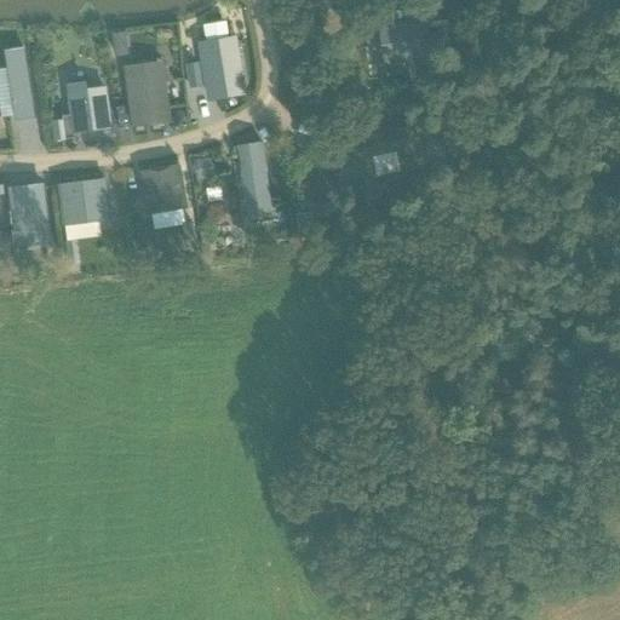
[(446,4),(425,6),(428,19),(428,22),(447,19),(447,22),(454,22),(452,4),(446,4)]
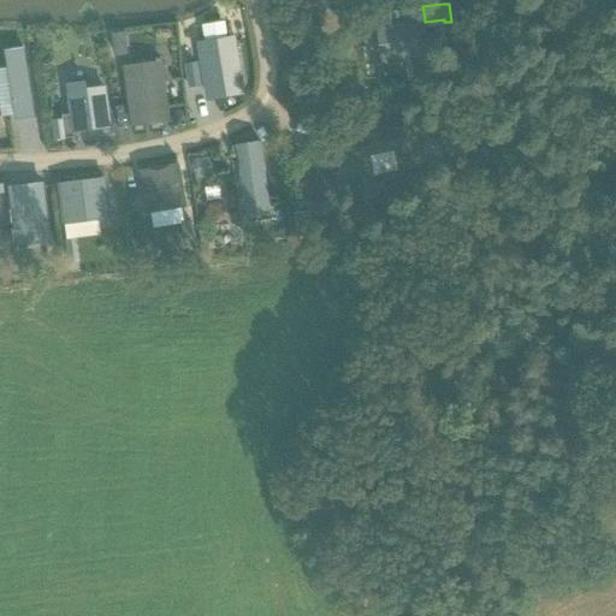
[(430,58),(425,19),(375,25),(380,65),(430,58)]
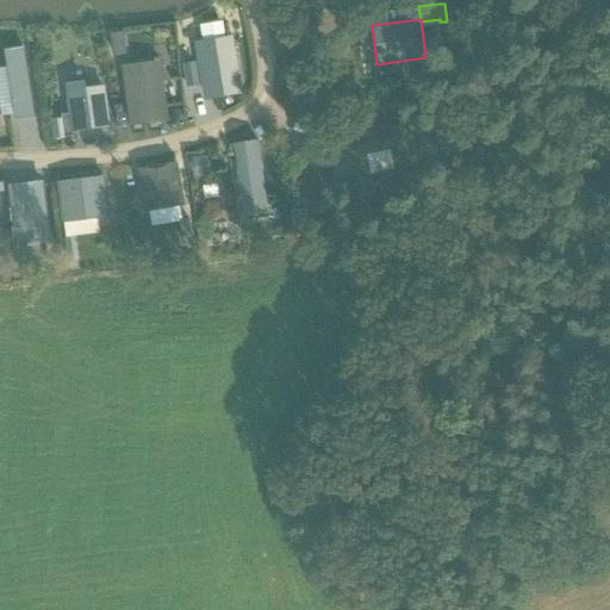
[(122,32),(109,35),(111,50),(124,48),(122,32)]
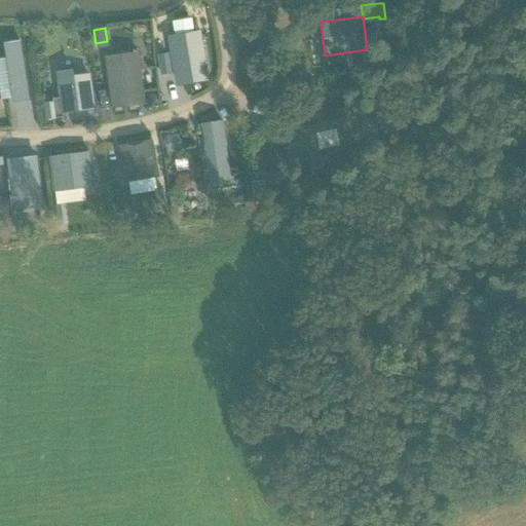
[(199,38),(170,43),(176,82),(207,77),(199,38)]
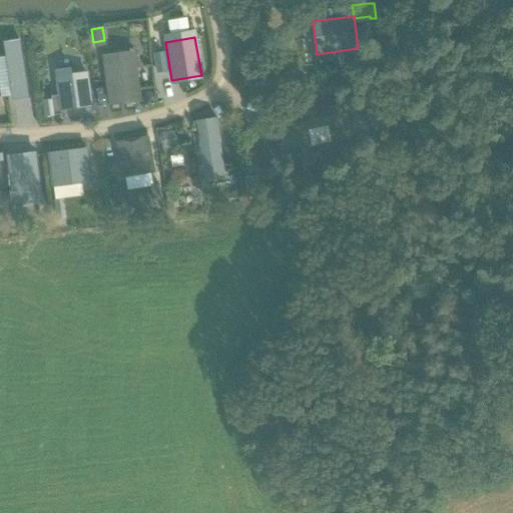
[(19,39),(4,42),(8,68),(7,68),(10,86),(11,86),(13,99),(28,97),(19,39)]
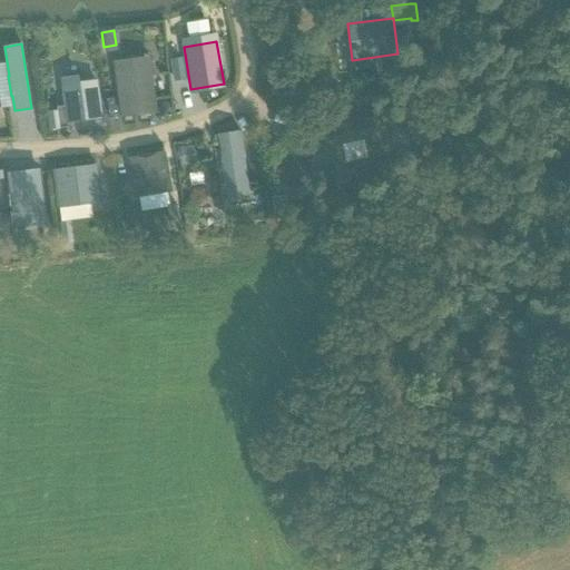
[(180,58),(172,60),(175,81),(184,79),(180,58)]
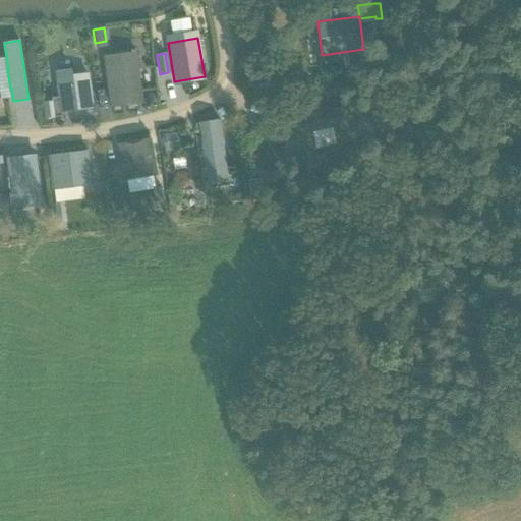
[(137,62),(134,60),(129,61),(127,63),(106,65),(112,106),(141,103),(136,70),(138,68),(137,62)]
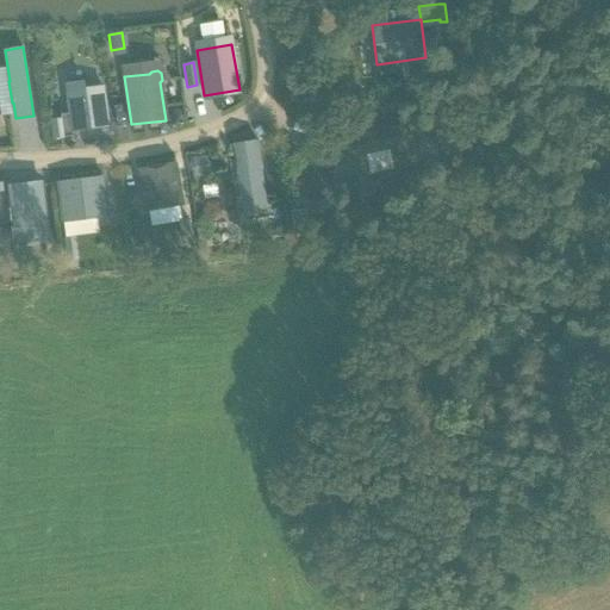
[(83,81),(66,82),(69,101),(73,130),(107,125),(103,87),(85,89),(83,81)]
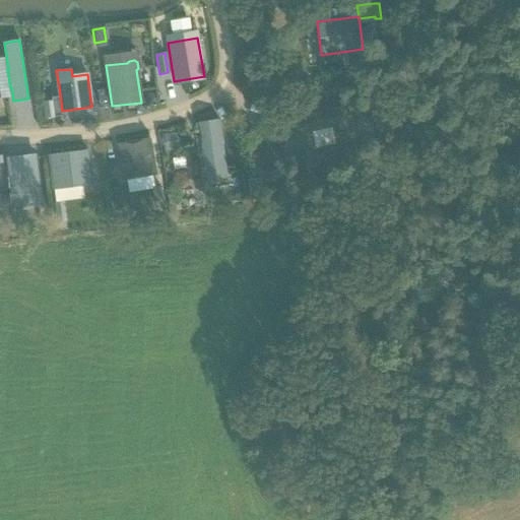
[(52,101),(42,103),(45,119),(55,117),(52,101)]
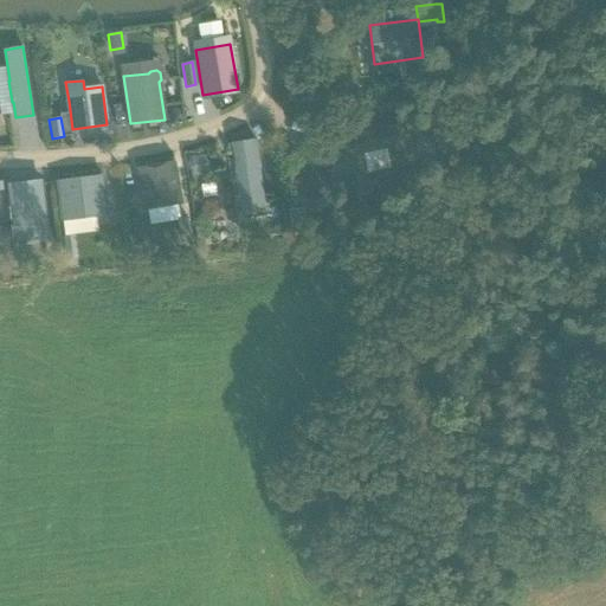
[(413,169),(405,124),(349,135),(353,156),(387,149),(392,173),(413,169)]
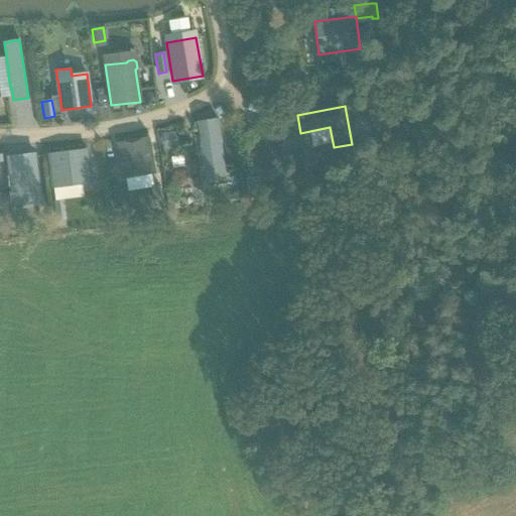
[(218,118),(198,121),(205,169),(225,166),(218,118)]
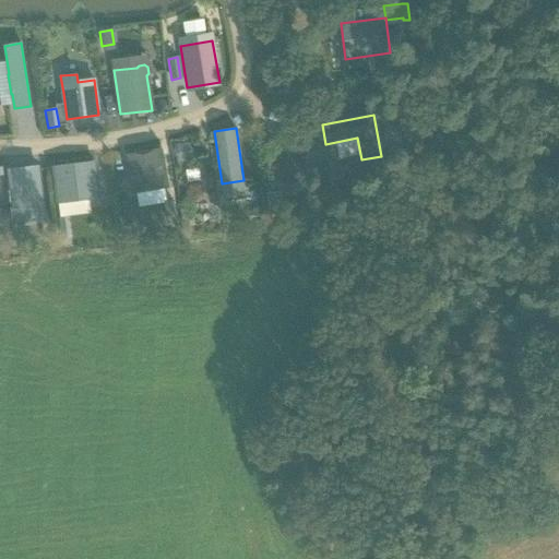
[(190,142),(175,144),(176,154),(177,163),(192,161),(191,154),(190,142)]
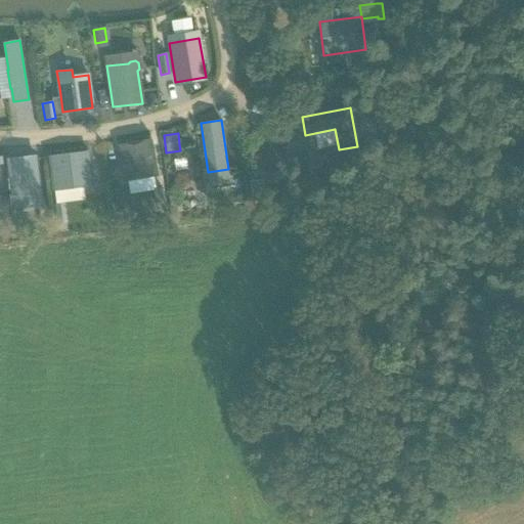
[(159,176),(151,138),(117,144),(123,182),(159,176)]
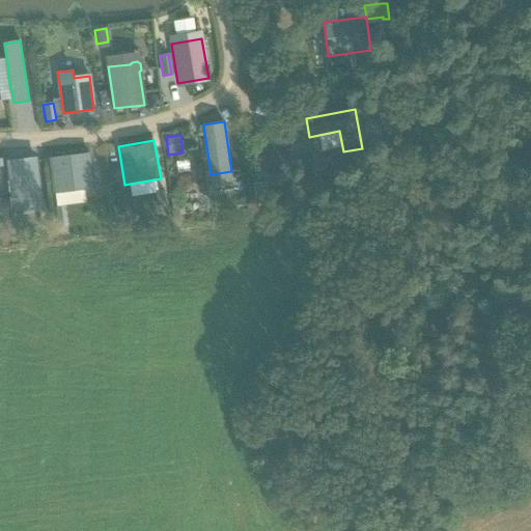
[(94,189),(89,152),(50,158),(55,194),(94,189)]
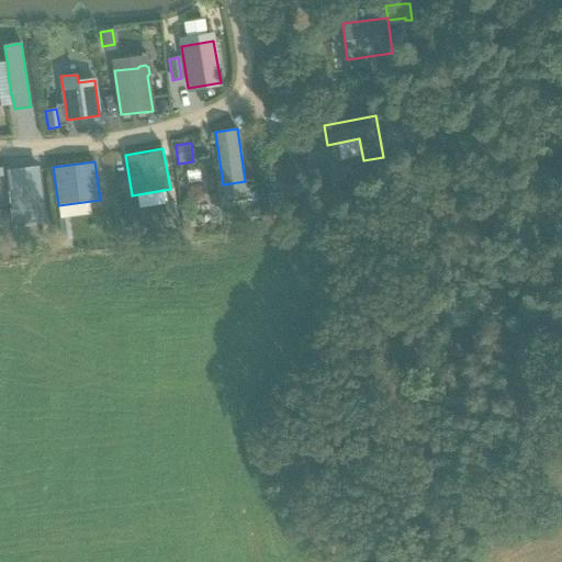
[(46,221),(40,166),(7,170),(13,226),(46,221)]
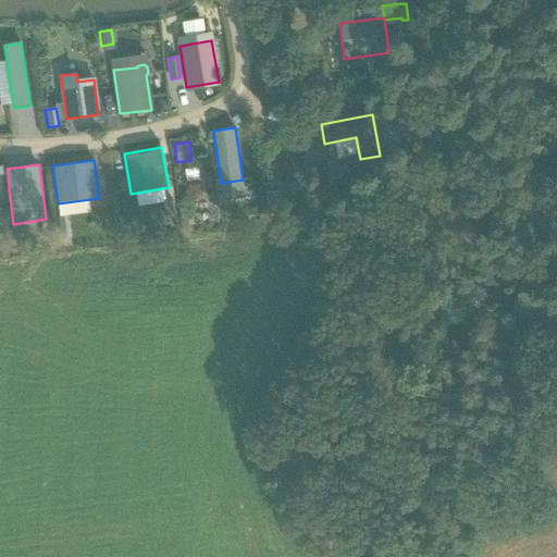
[(279,192),(264,193),(267,208),(280,207),(279,192)]
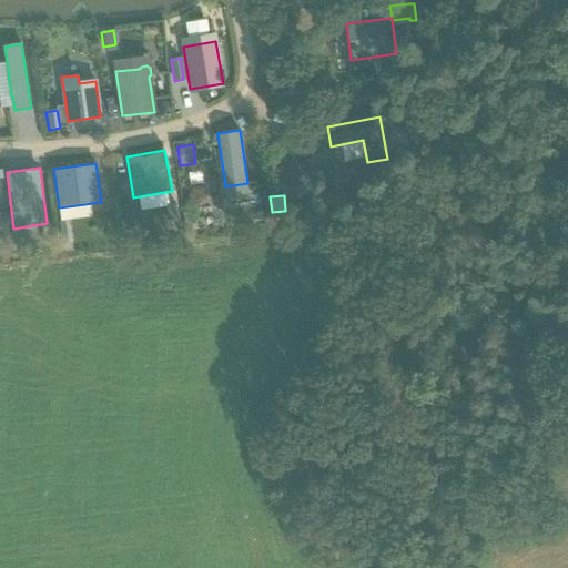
[(166,205),(169,220),(178,219),(175,204),(166,205)]
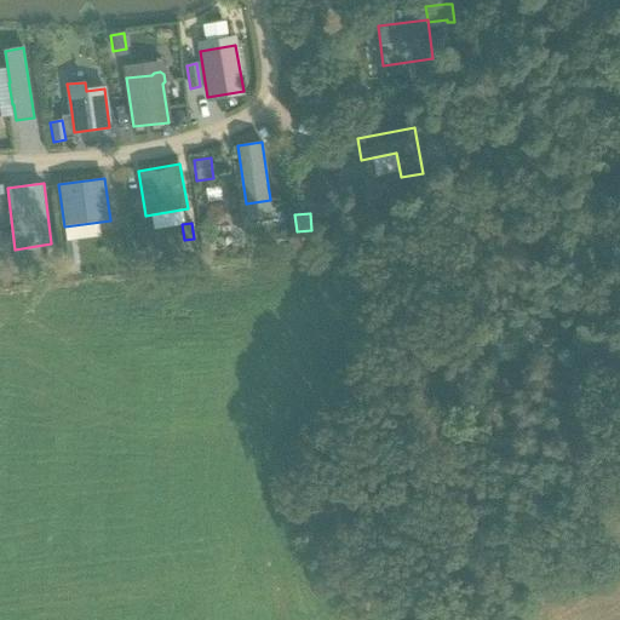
[(67,240),(64,240),(64,247),(68,265),(75,264),(80,263),(76,239),(67,240)]
